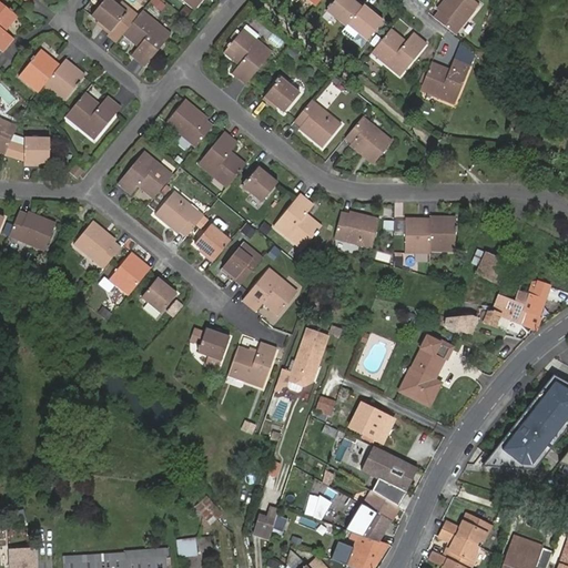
[(0,0),(0,47),(3,50),(14,37),(6,30),(18,16),(13,11),(13,10),(11,8),(10,9),(0,0)]
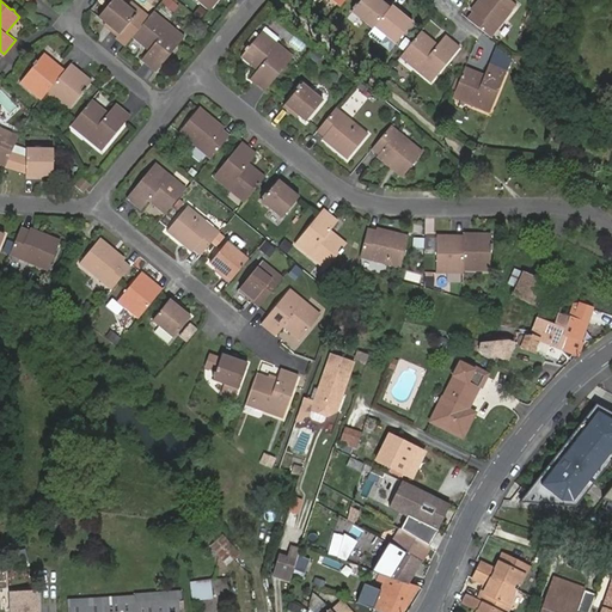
[(112,0),(99,17),(106,23),(114,29),(111,31),(118,37),(117,38),(126,47),(134,36),(148,18),(130,2),(128,5),(122,0),(112,0)]
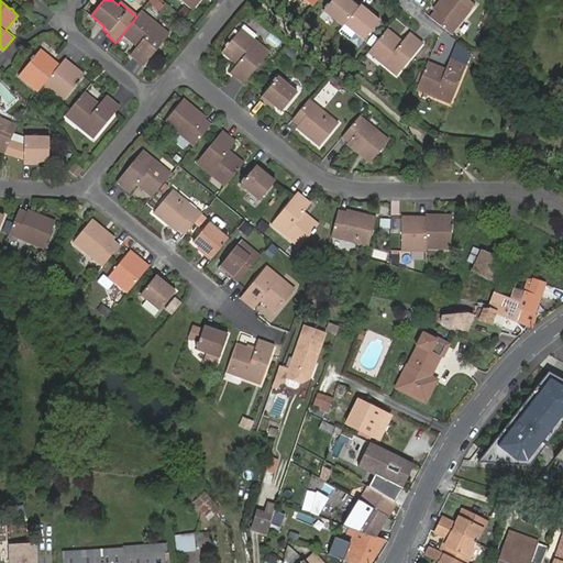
[(165,0),(184,17),(190,9),(197,0),(199,0),(200,1),(201,0),(165,0)]
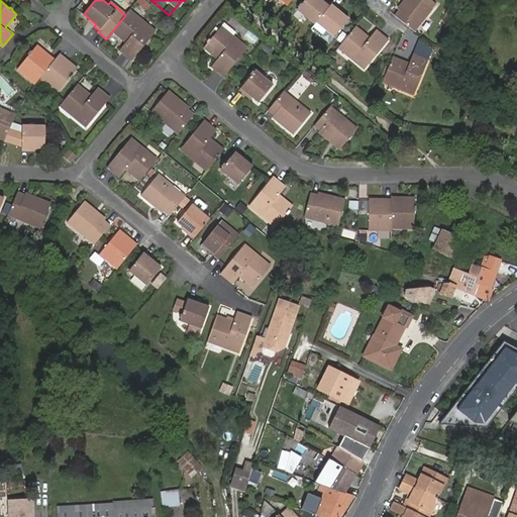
[(177,10),(184,1),(183,0),(181,0),(175,8),(177,10)]
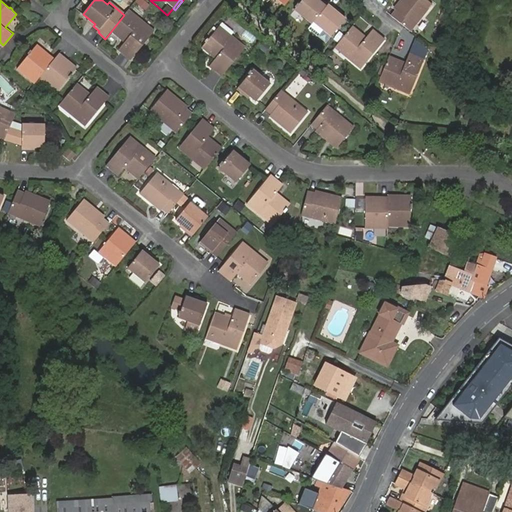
[(300,0),(293,8),(312,23),(314,22),(328,3),(324,0),(321,0),(321,1),(319,0),(300,0)]
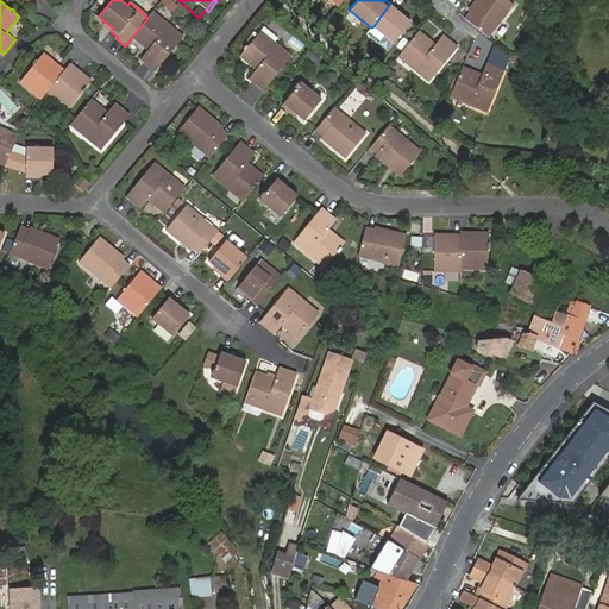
[(466,18),(490,38),(515,5),(508,0),(479,0),(482,1),(472,12),(466,18)]
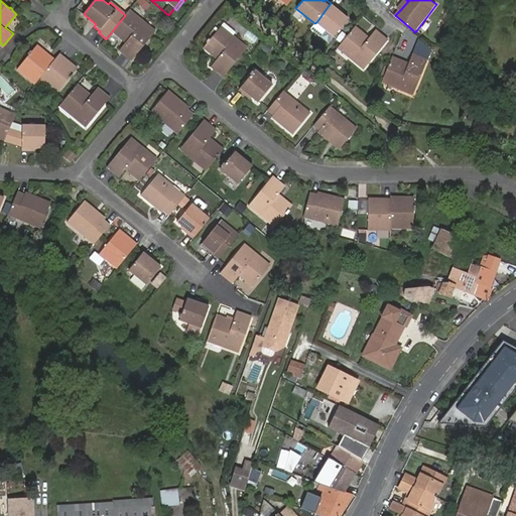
[(408,1),(406,0),(404,0),(397,8),(400,10),(408,1)]
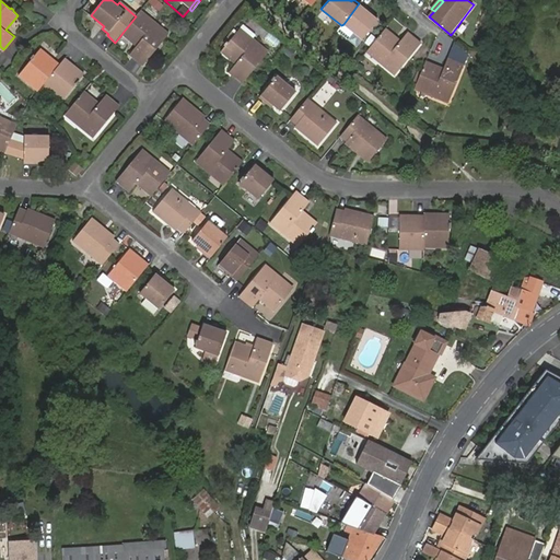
[(359,3),(343,24),(363,39),(380,20),(373,14),(366,9),(368,7),(361,1),(359,3)]
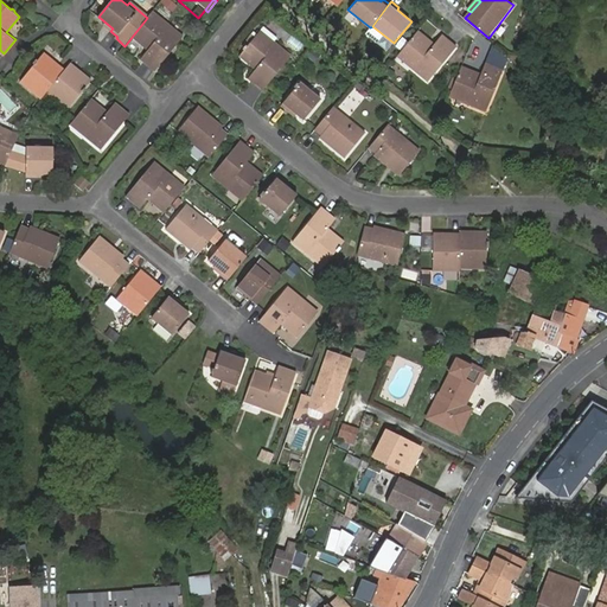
[(167,23),(154,11),(151,14),(164,26),(167,23)]
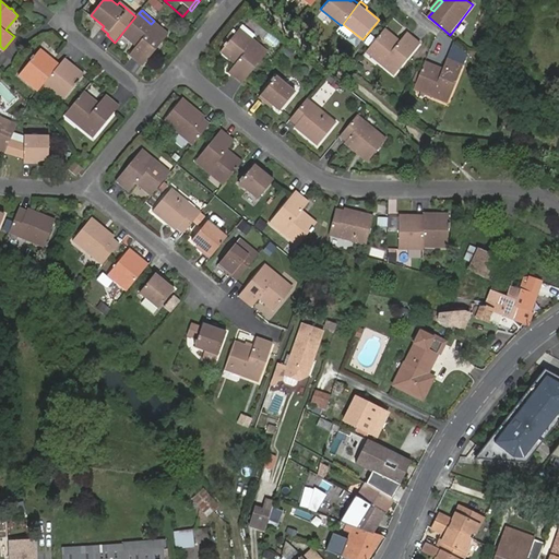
[(151,24),(139,13),(135,16),(122,33),(137,45),(130,55),(143,64),(169,33),(154,21),(151,24)]
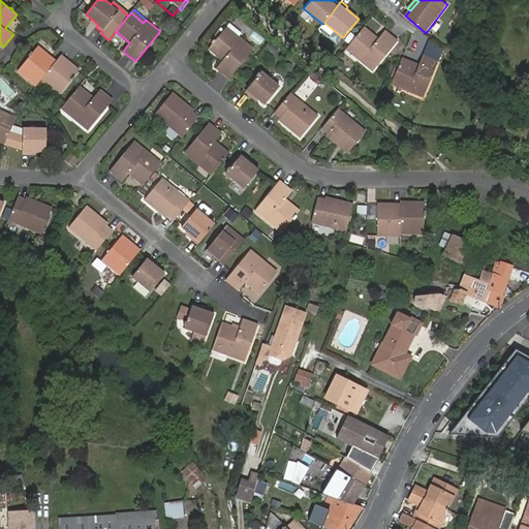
[(228,27),(225,31),(237,40),(240,37),(228,27)]
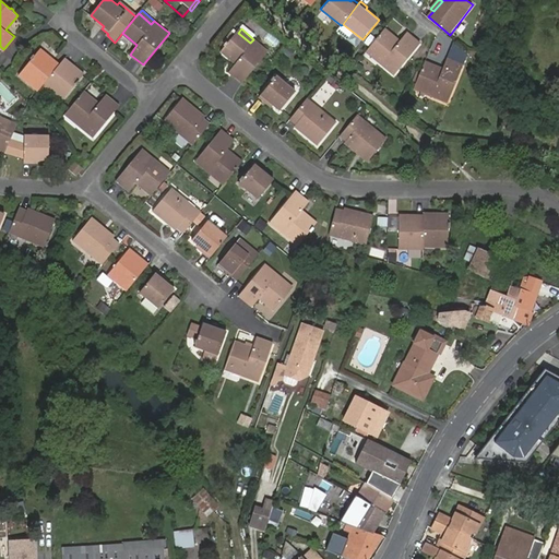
[(401,40),(385,28),(369,48),(381,57),(379,61),(394,73),(419,42),(407,32),(401,40)]
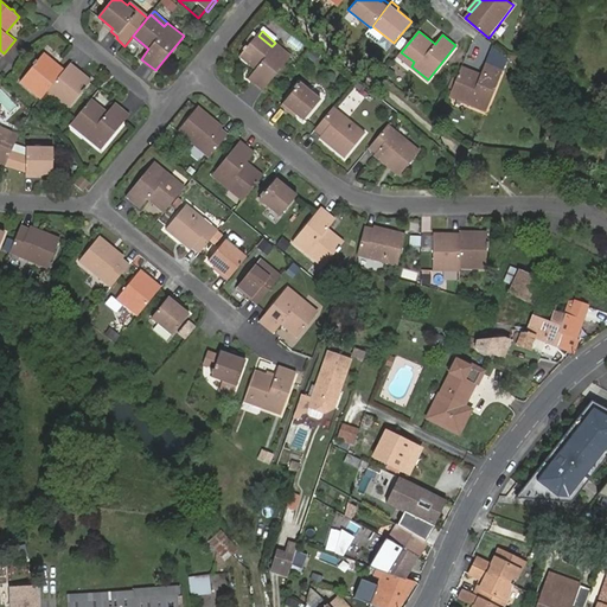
[(272,46),(259,36),(241,57),(256,70),(249,78),(262,89),(292,55),(275,43),(272,46)]
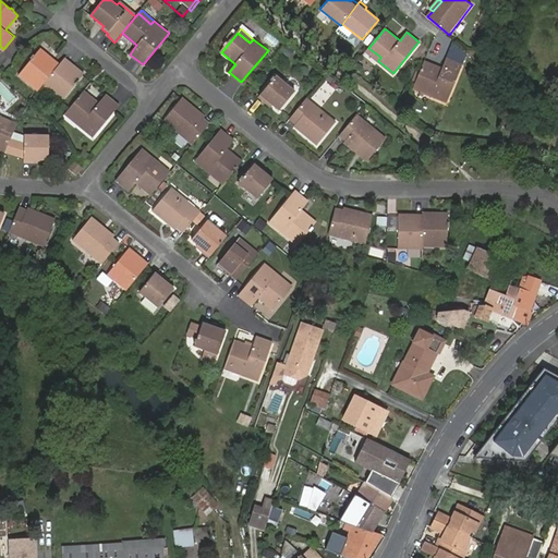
[(17,75),(37,92),(41,86),(58,65),(49,58),(51,56),(40,47),(17,75)]
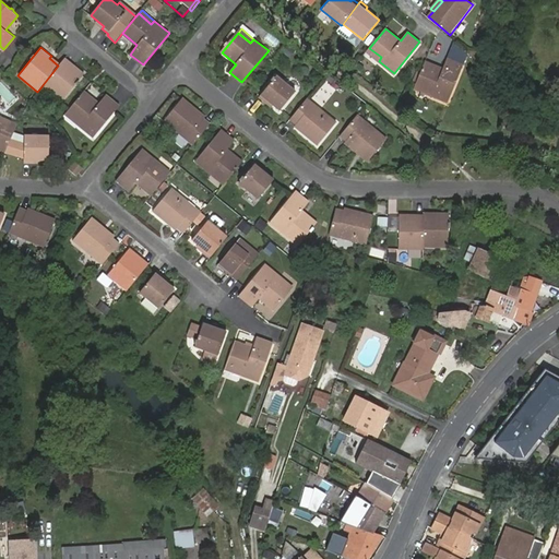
[(369,48),(366,51),(379,61),(381,57),(369,48)]
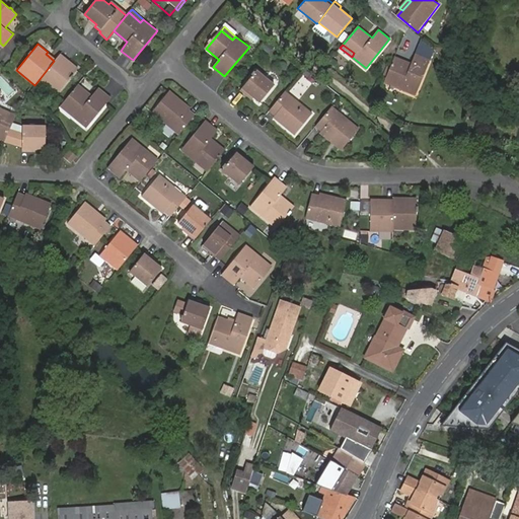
[(394,56),(386,78),(399,84),(398,88),(415,94),(429,59),(415,53),(411,63),(394,56)]
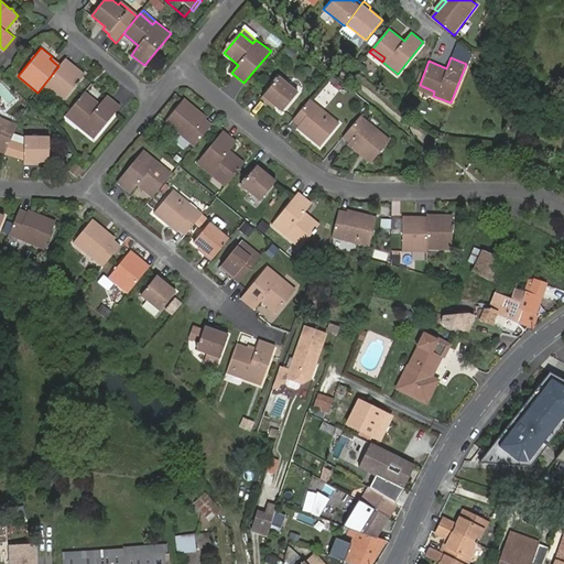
[(58,66),(42,87),(62,102),(85,74),(75,66),(73,68),(63,61),(58,66)]
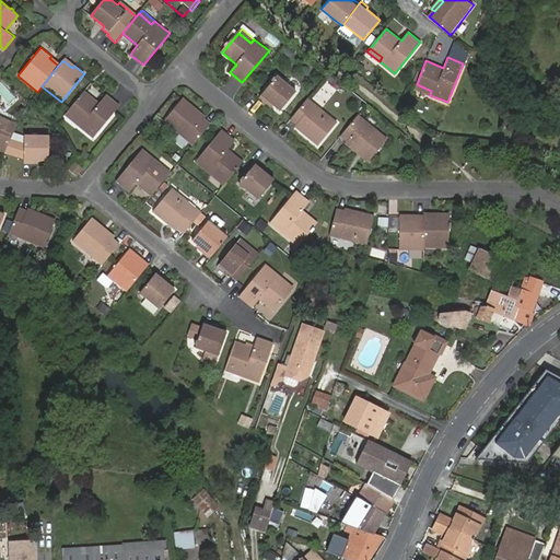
[(266,100),(272,105),(279,111),(295,91),(276,74),(258,96),(264,102),(266,100)]
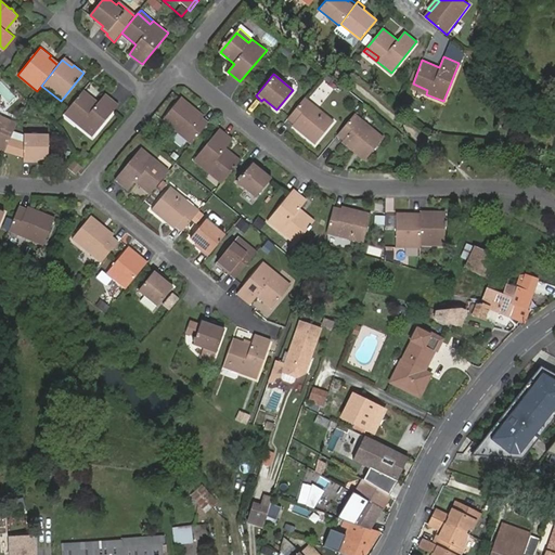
[(413,84),(411,88),(426,94),(427,90),(413,84)]
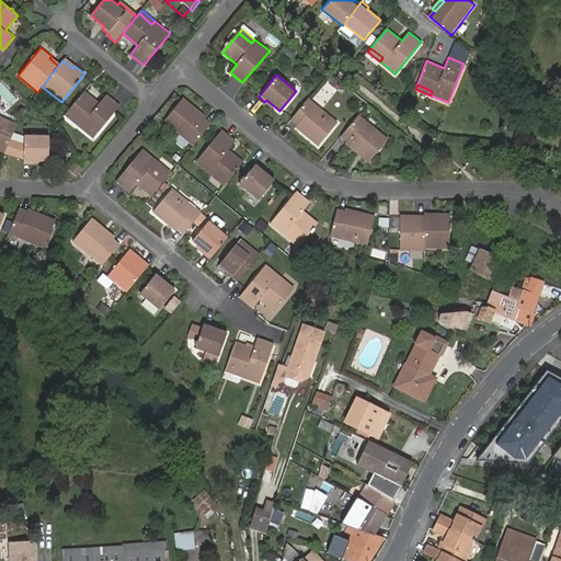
[(84,91),(69,112),(81,122),(78,126),(92,138),(118,105),(106,95),(99,104),(84,91)]
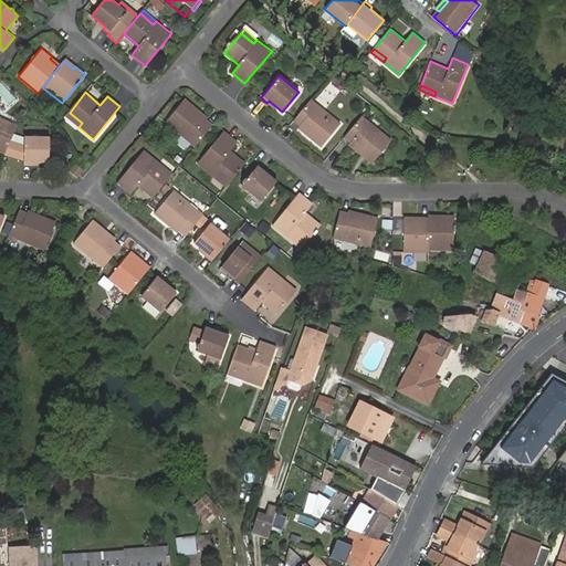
[(165,122),(196,147),(213,126),(207,121),(197,112),(199,109),(186,97),(165,122)]
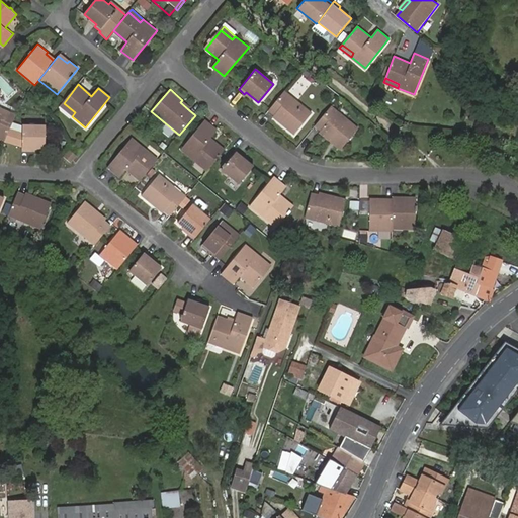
[(312,112),(285,90),(269,110),(275,114),(283,122),(282,124),(294,135),(312,112)]
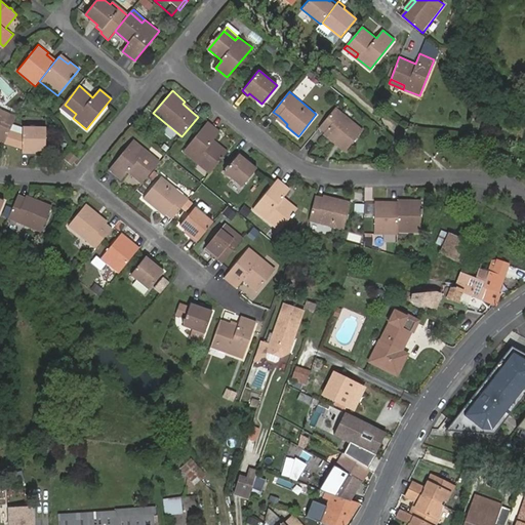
[(0,140),(5,144),(15,121),(1,115),(3,111),(9,97),(0,92),(0,140)]
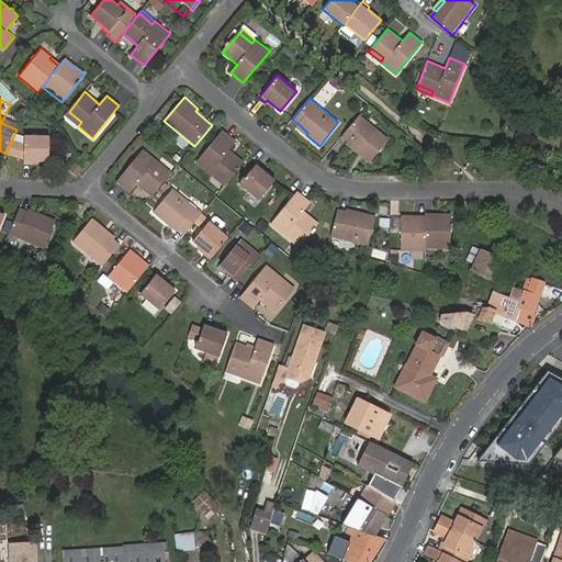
[(208,116),(198,109),(195,111),(205,120),(208,116)]
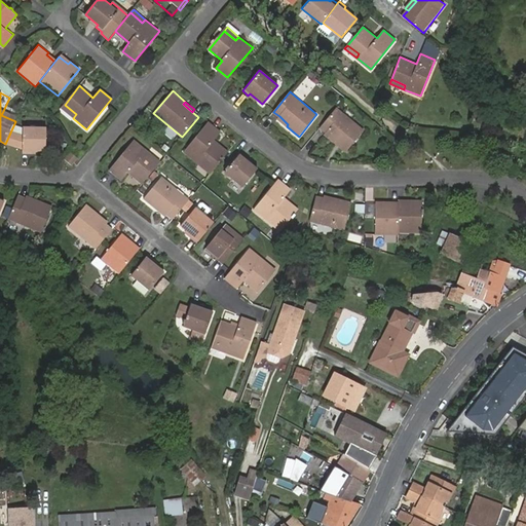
[(65,105),(61,108),(73,118),(76,114),(65,105)]
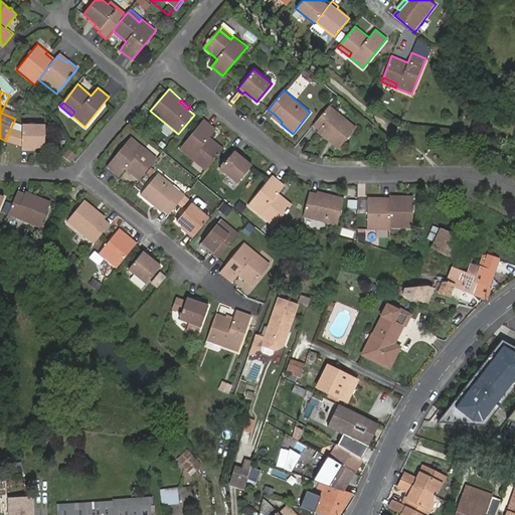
[(357,127),(330,105),(313,124),(319,129),(329,137),(327,140),(338,149),(357,127)]
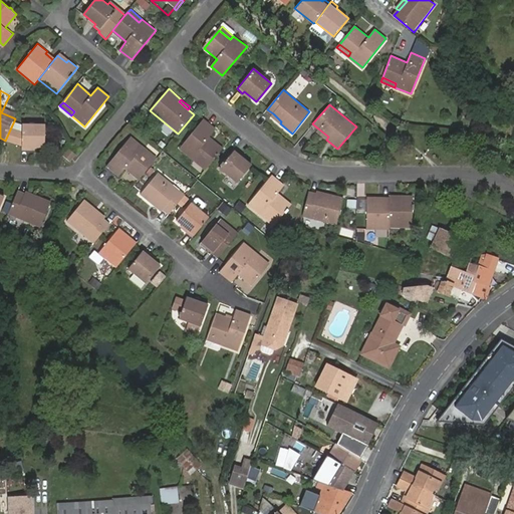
[(1,112),(15,118),(16,114),(3,108),(1,112)]
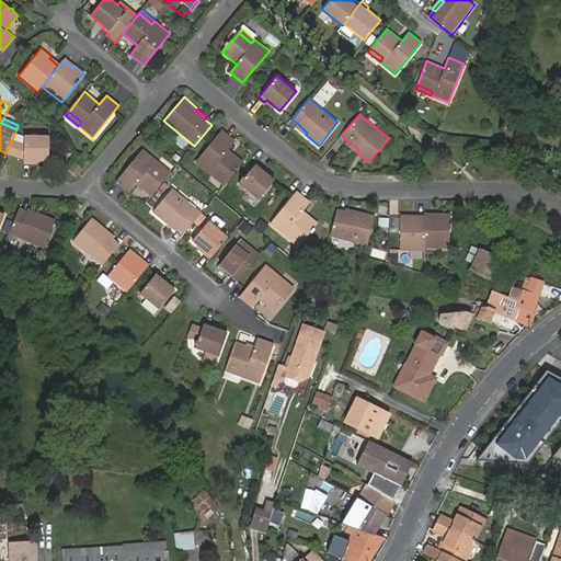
[(296,126),(306,135),(307,133),(298,124),(296,126)]
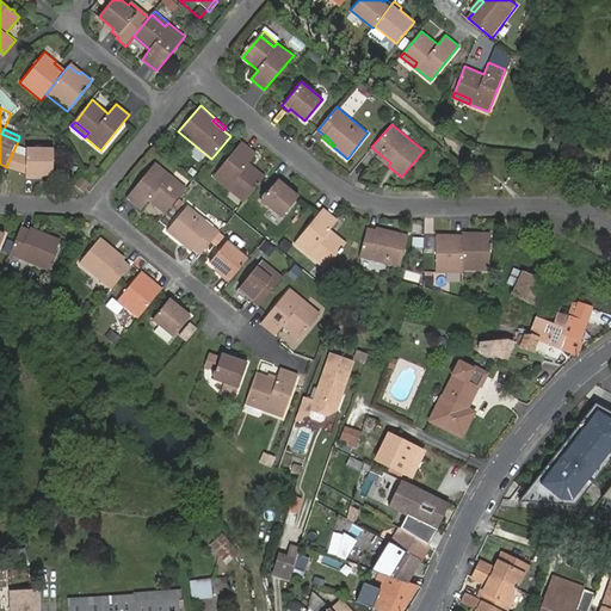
[(234,186),(248,197),(266,176),(250,162),(258,153),(244,142),(215,177),(230,190),(234,186)]
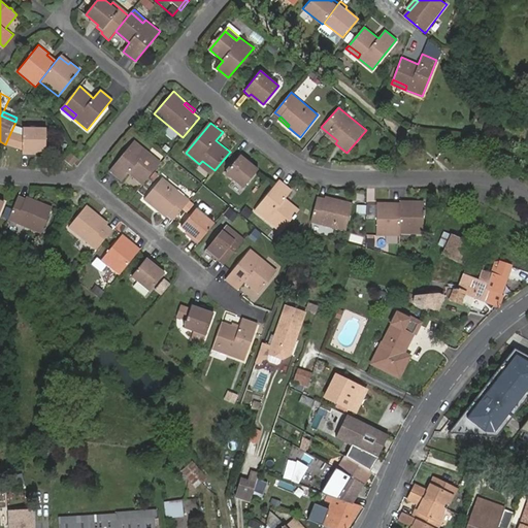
[(31,152),(39,152),(47,152),(48,128),(25,127),(24,155),(31,155),(31,152)]
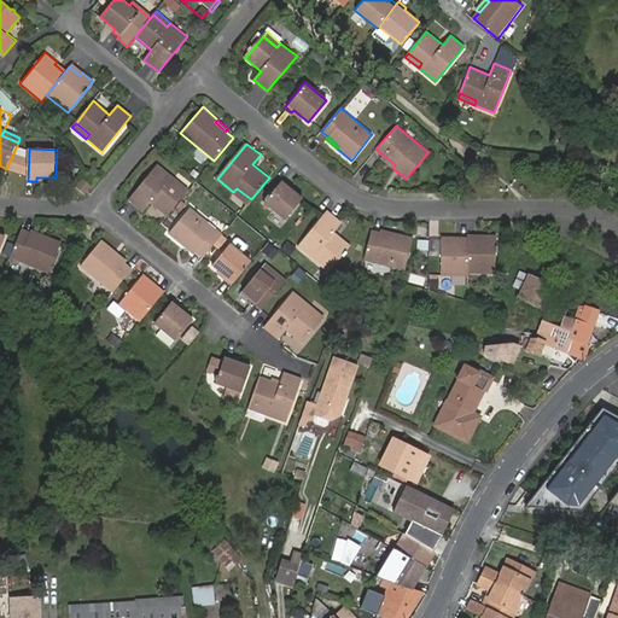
[(395,164),(383,155),(380,158),(392,168),(395,164)]
